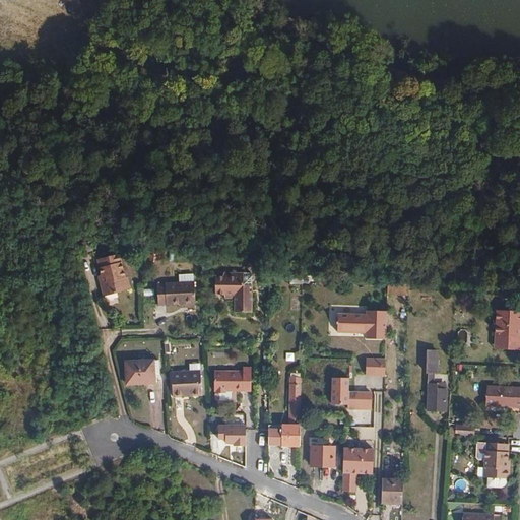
[(92,250),(82,253),(84,259),(94,256),(92,250)]
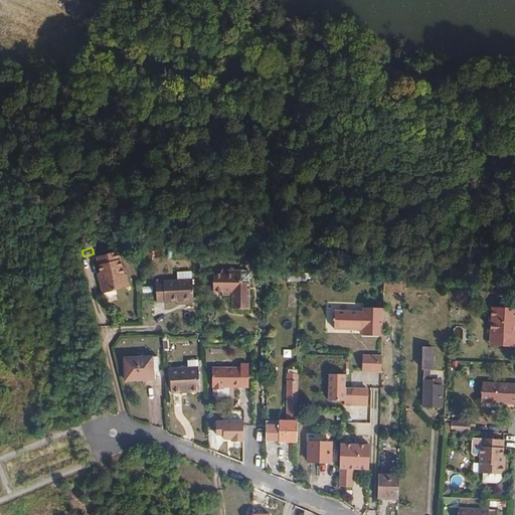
[(154,251),(146,249),(146,261),(152,262),(154,251)]
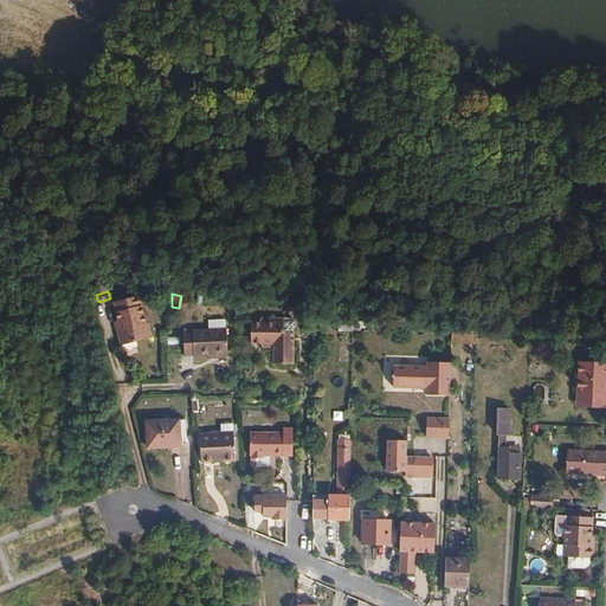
[(113,302),(117,321),(120,330),(116,331),(120,345),(147,339),(143,324),(146,323),(139,296),(113,302)]
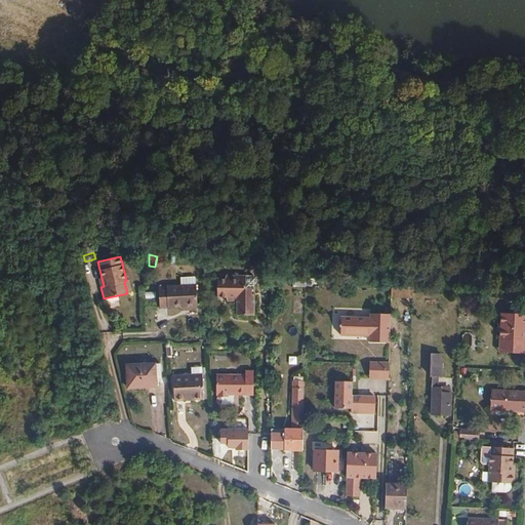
[(245,279),(216,278),(216,293),(239,293),(239,314),(254,315),(254,288),(245,289),(245,279)]
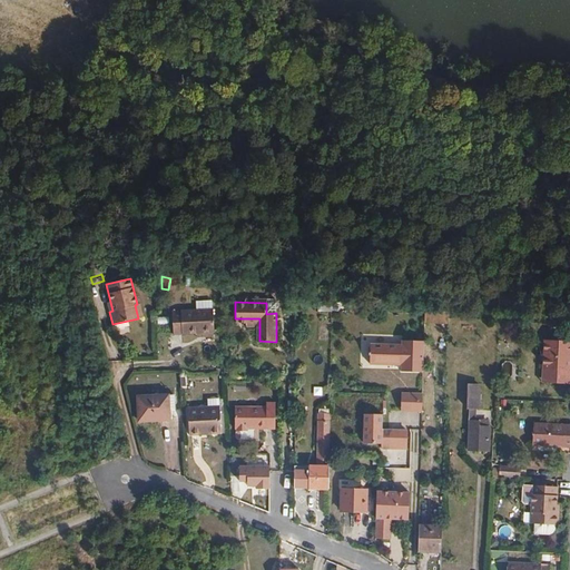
[(213,308),(170,311),(173,335),(214,333),(213,308)]
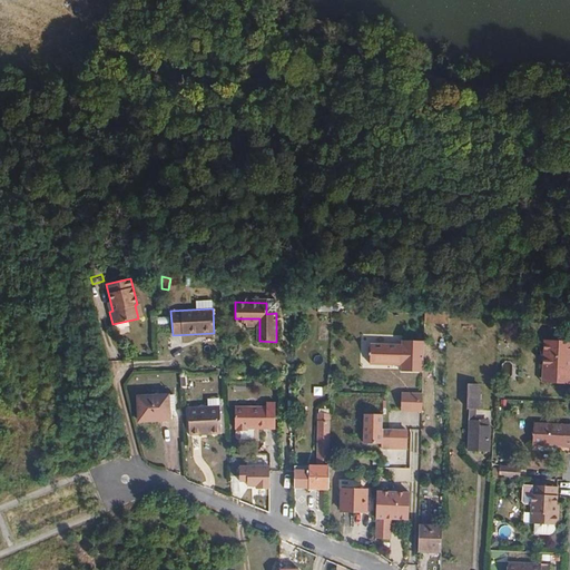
[(446,323),(448,312),(424,311),(423,323),(446,323)]
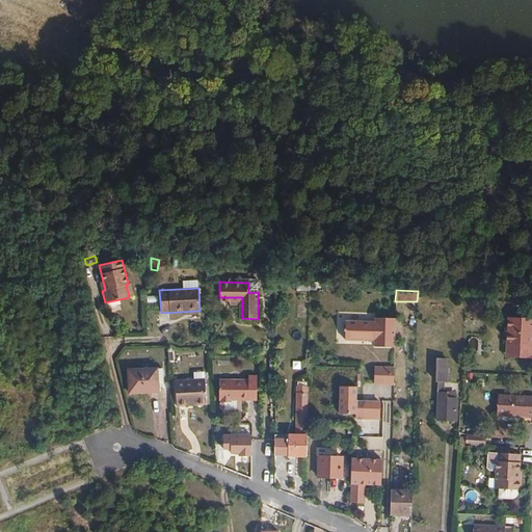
[(531,319),(506,318),(505,346),(512,346),(511,358),(531,358),(531,319)]
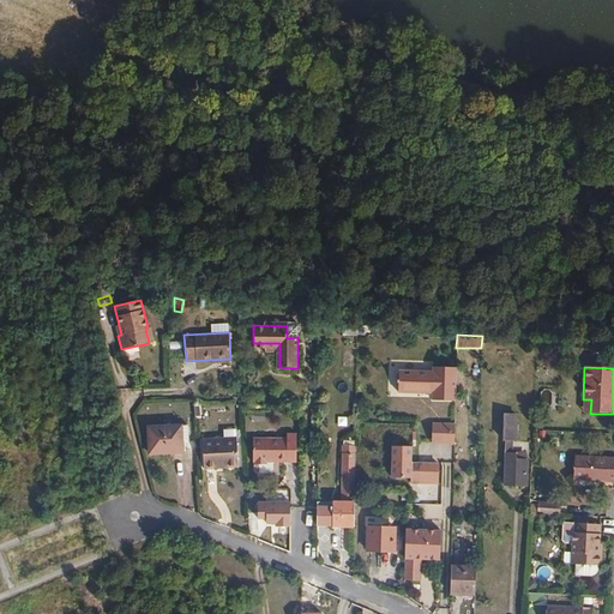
[(432,368),(432,373),(398,372),(398,393),(432,395),(432,401),(455,402),(456,368),(432,368)]
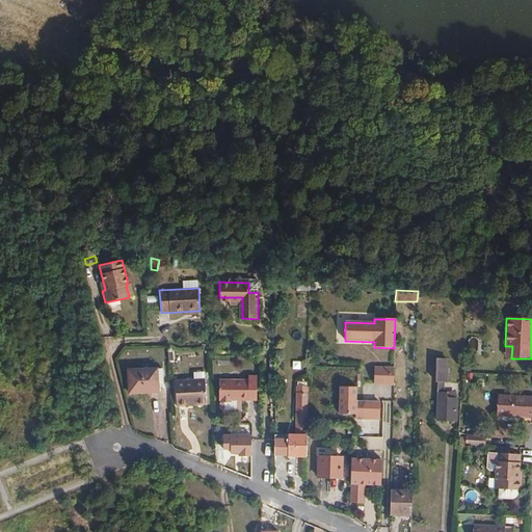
[(444,382),(445,360),(434,358),(433,381),(435,381),(435,393),(436,394),(434,421),(453,421),(454,400),(444,399),(444,393),(442,394),(442,382),(444,382)]
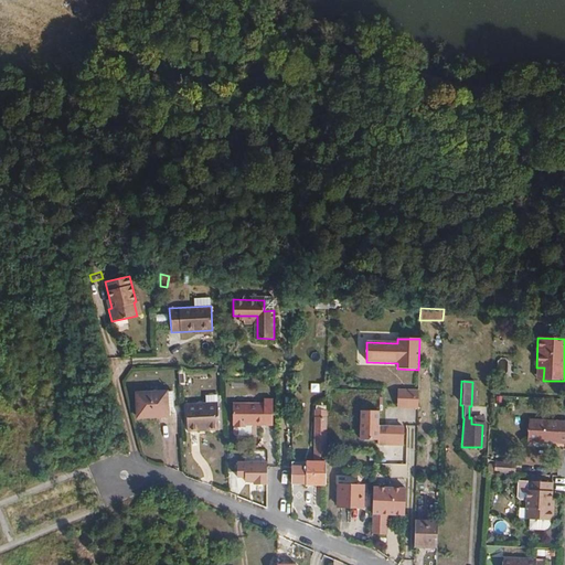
[(398,407),(420,408),(422,388),(400,387),(398,407)]
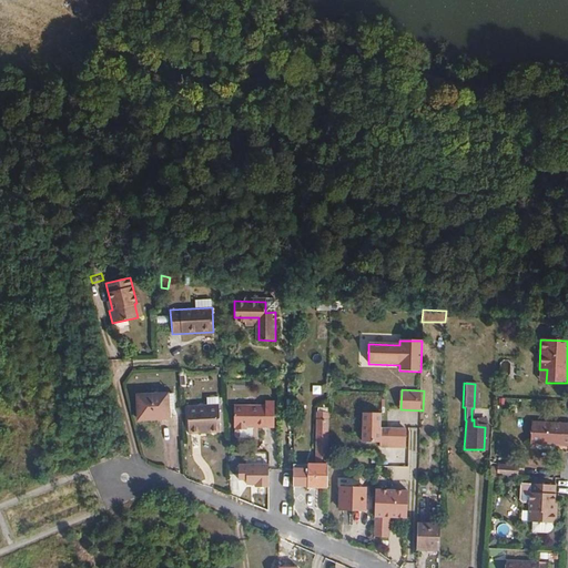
[(166,393),(137,394),(138,418),(166,417),(166,393)]
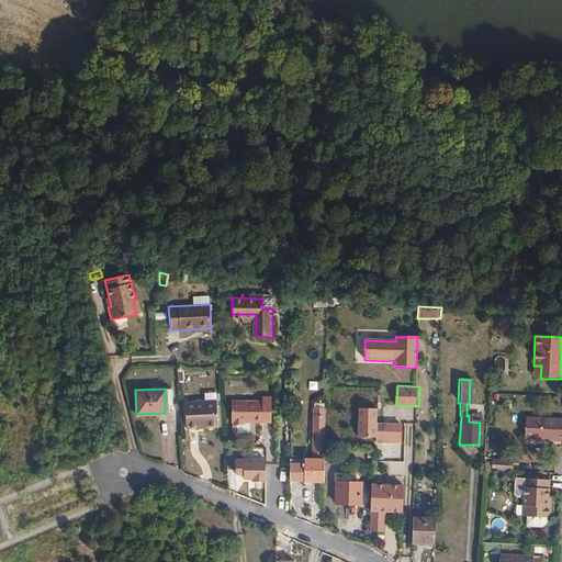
[(204,393),(204,401),(204,404),(215,404),(215,393),(204,393)]
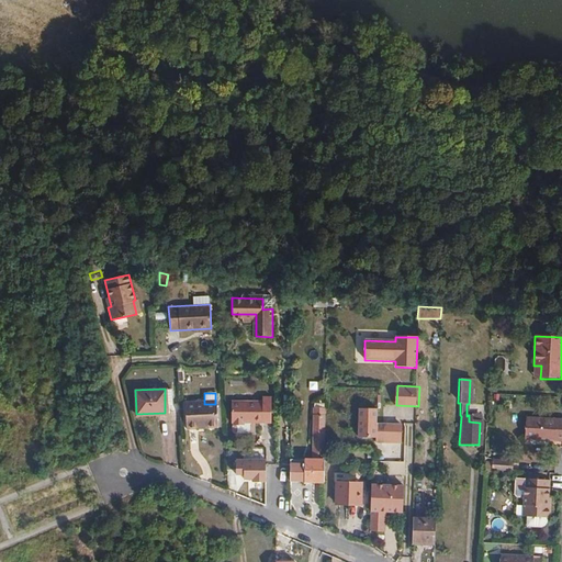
[(261,400),(231,398),(231,422),(232,422),(232,424),(244,424),(244,422),(271,422),(271,395),(261,394),(261,400)]
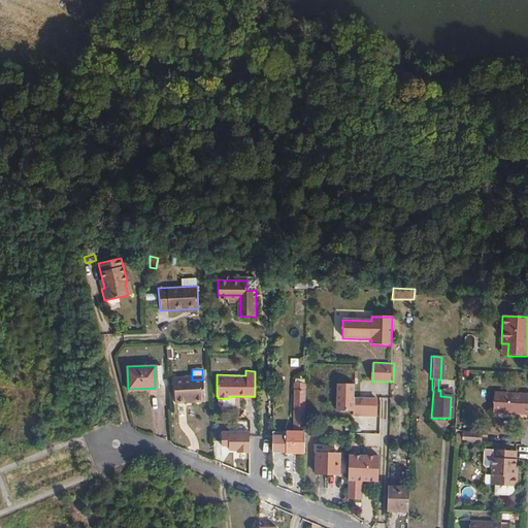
[(192,380),(192,376),(174,377),(175,402),(186,402),(185,399),(192,399),(192,402),(204,401),(202,380),(192,380)]
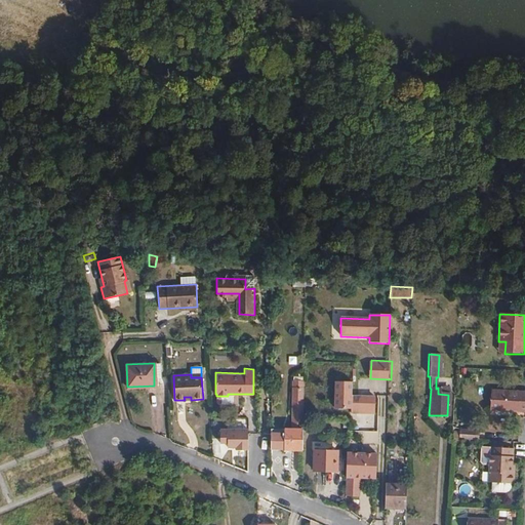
[(524,412),(524,392),(490,391),(489,410),(524,412)]
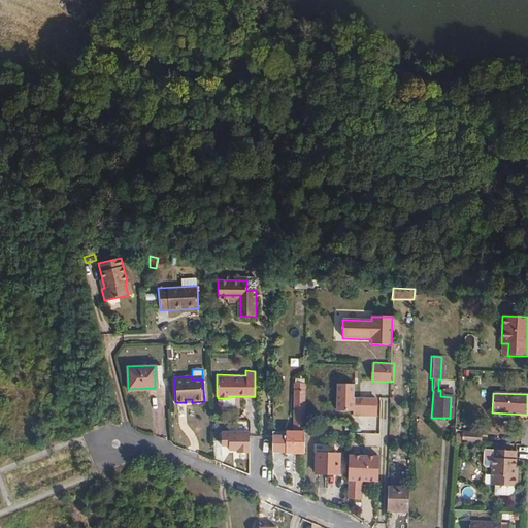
[(358,413),(376,413),(376,400),(358,400),(358,413)]
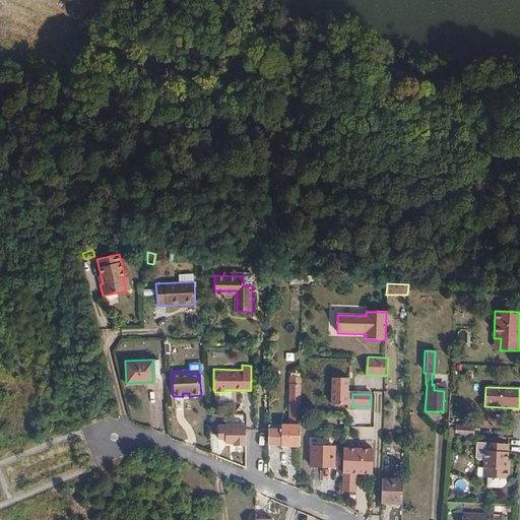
[(384,394),(371,394),(371,406),(384,406),(384,394)]
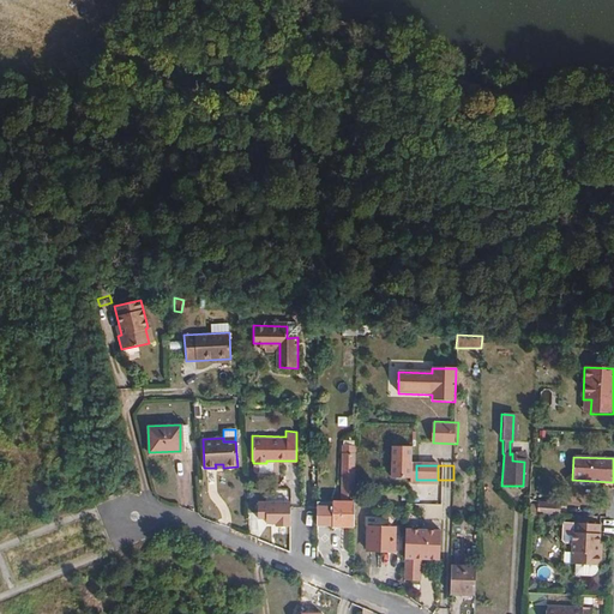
[(354,528),(354,470),(341,470),(341,503),(318,503),(318,527),(354,528)]
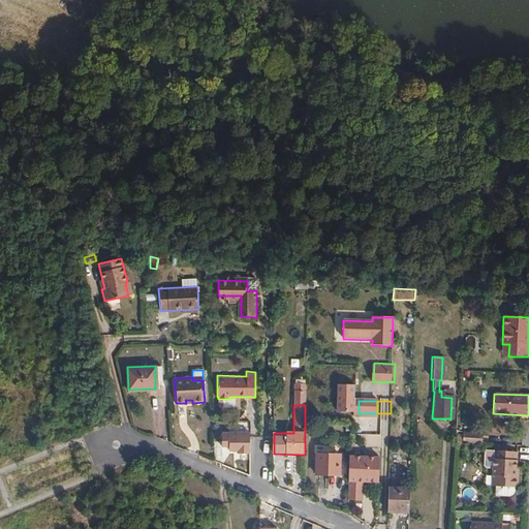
[(222,430),(222,449),(253,450),(254,431),(222,430)]
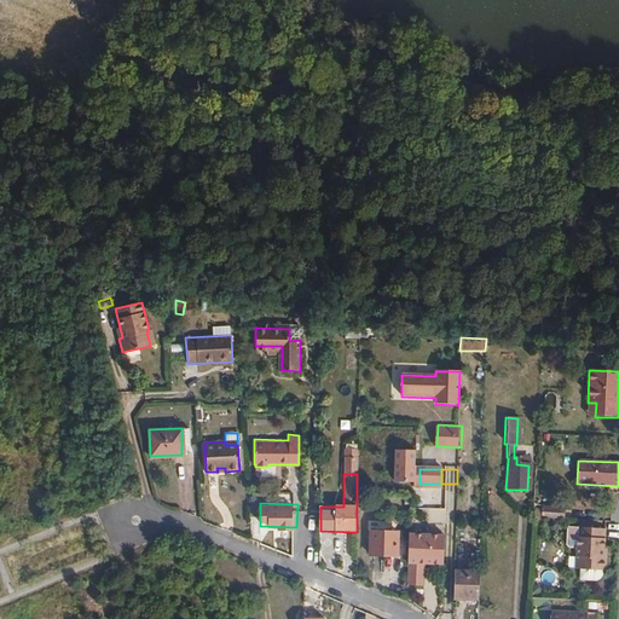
[(544,520),(560,521),(560,509),(544,509),(544,520)]
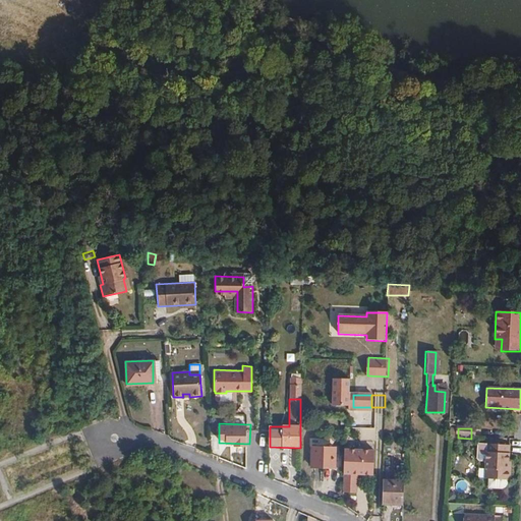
[(478,462),(484,463),(485,445),(477,445),(476,460),(478,462)]
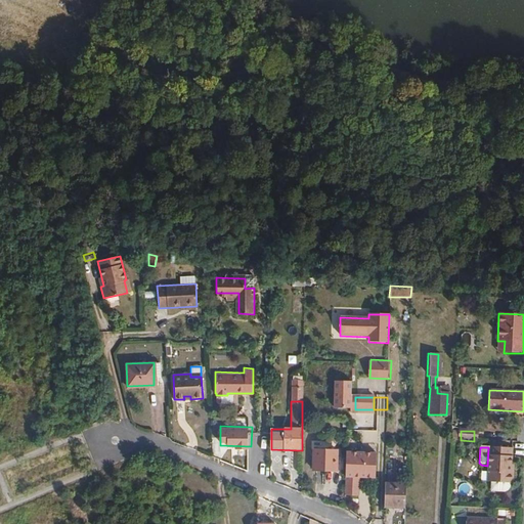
[(510,472),(511,465),(512,448),(488,447),(487,466),(487,472),(490,473),(490,482),(490,490),(500,491),(503,491),(506,491),(509,489),(510,483),(513,483),(514,472),(510,472)]
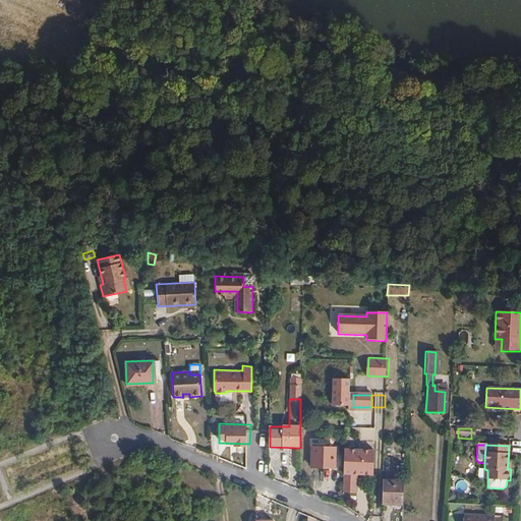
[(335,466),(336,448),(312,448),(312,465),(335,466)]
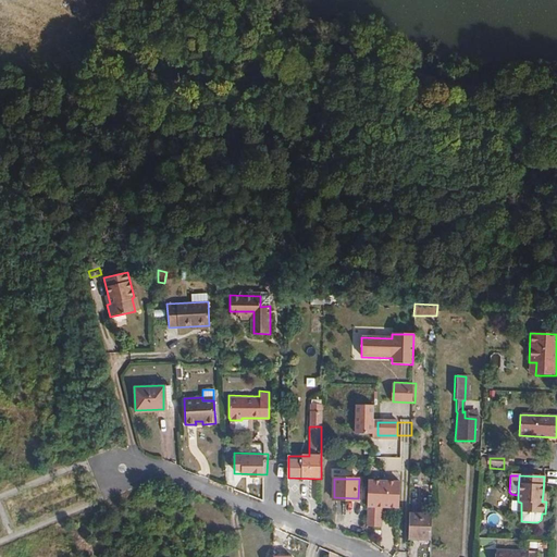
[(399,481),(368,480),(367,511),(378,512),(378,507),(399,507),(399,481)]
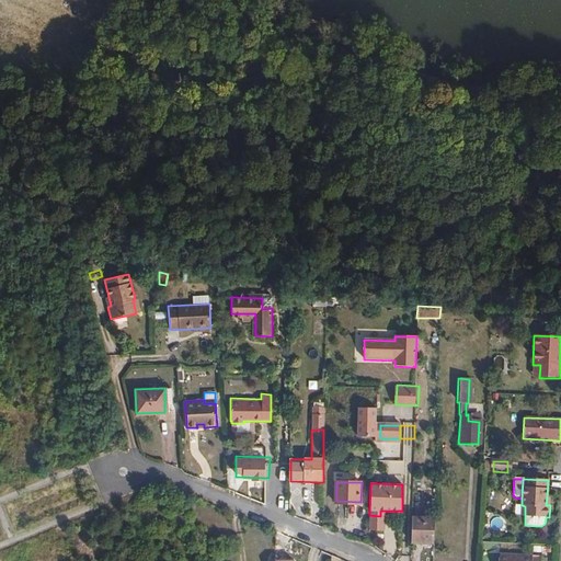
[(380,516),(369,515),(368,530),(380,530),(380,516)]
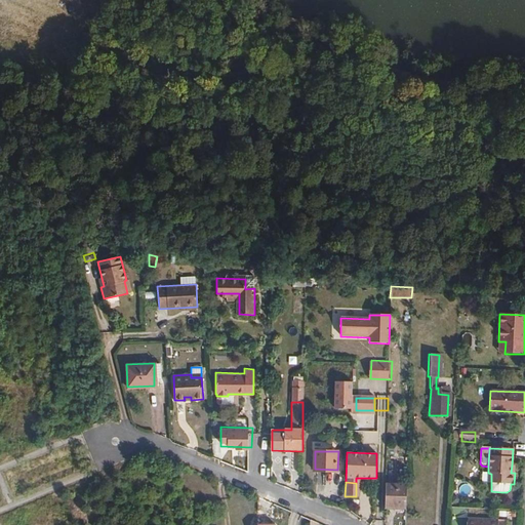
[(406,513),(407,488),(386,488),(386,512),(406,513)]
